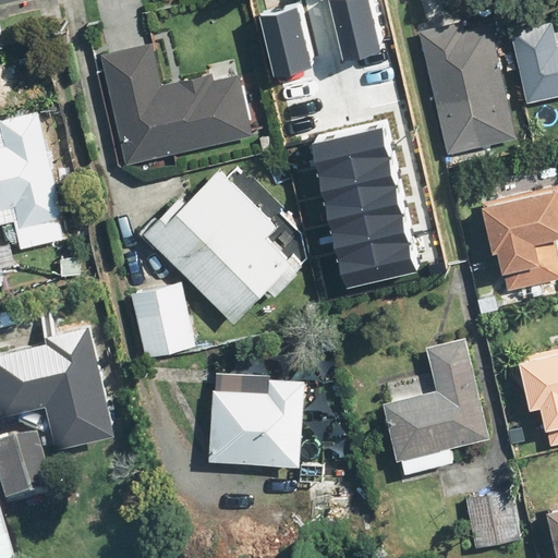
[(557,37),(552,10),(505,21),(525,105),(557,97),(557,37)]
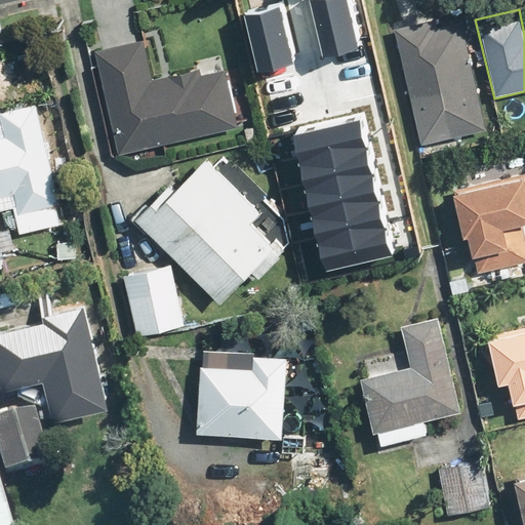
[(435,15),(393,26),(421,144),(486,128),(462,27),(439,32),(435,15)]
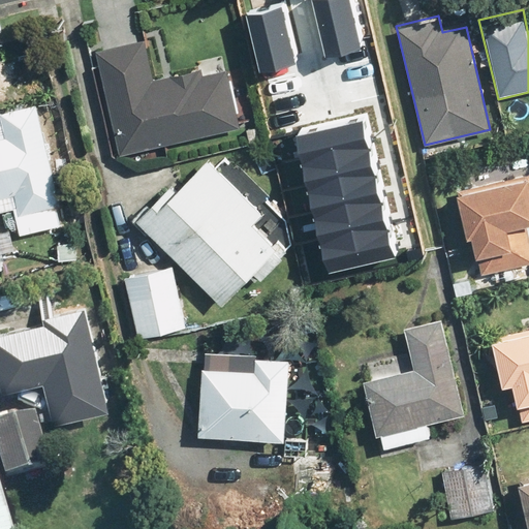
[(349,20),(248,48),(262,99),(364,71),(349,20)]
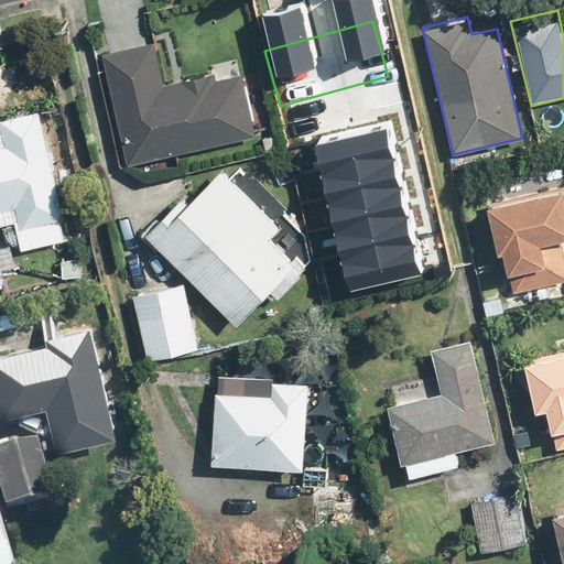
[(159,43),(99,56),(122,161),(257,131),(243,74),(218,79),(215,67),(166,78),(159,43)]
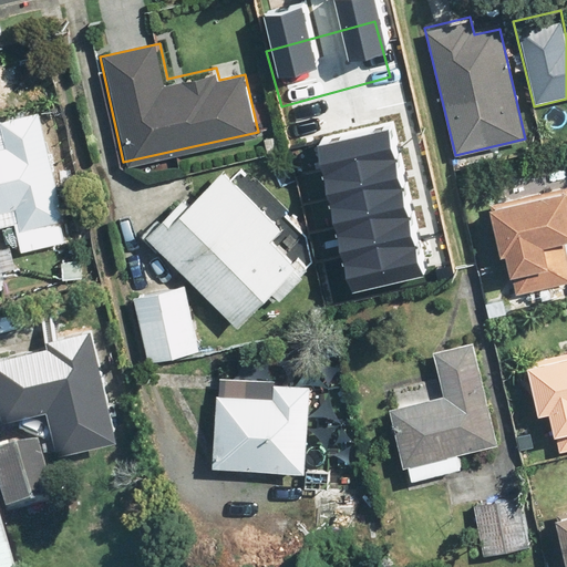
[(0,226),(13,224),(19,251),(66,241),(39,113),(0,121),(0,226)]
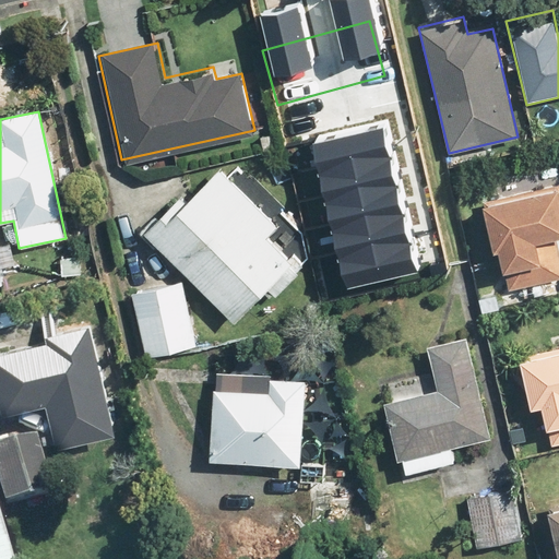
[(358,193),(416,181),(406,138),(348,151),(358,193)]
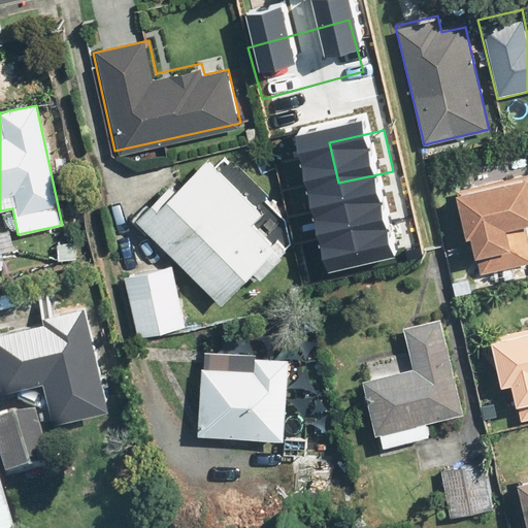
[(261,213),(206,160),(140,226),(220,304),(251,273),(259,282),(288,253),(275,240),(272,244),(251,224),(261,213)]
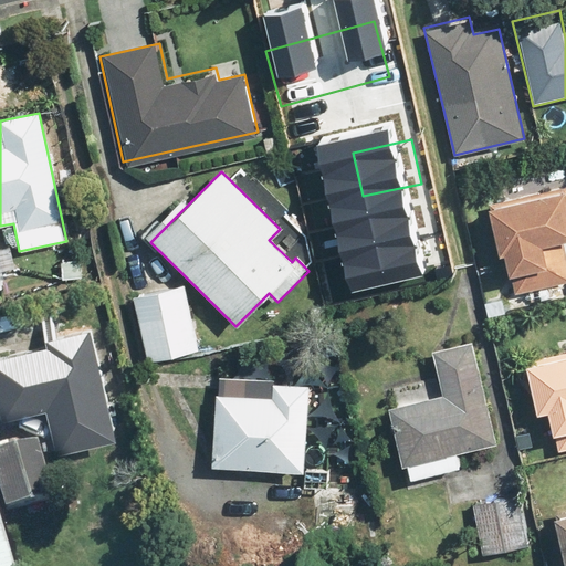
[(421,185),(399,189),(406,217),(428,212),(421,185)]
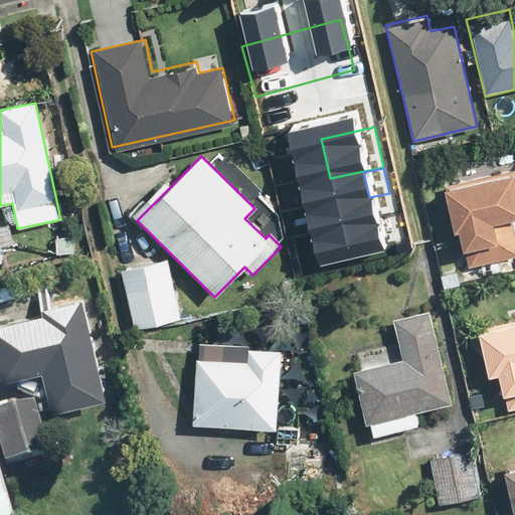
[(469,248),(473,266),(514,256),(514,229),(513,219),(514,218),(514,177),(513,170),(443,185),(452,230),(458,229),(462,249),(469,248)]
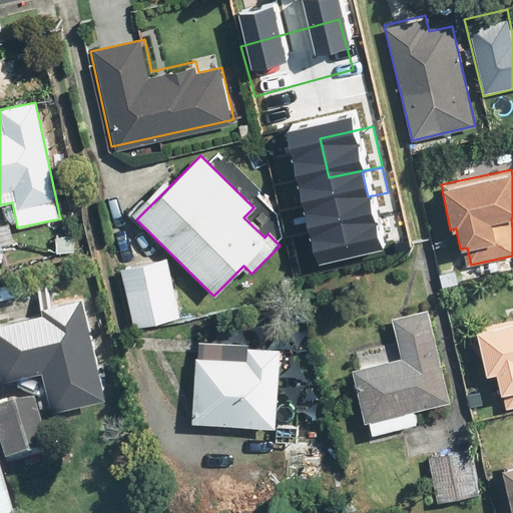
[(299,213),(284,217),(291,248),(306,244),(299,213)]
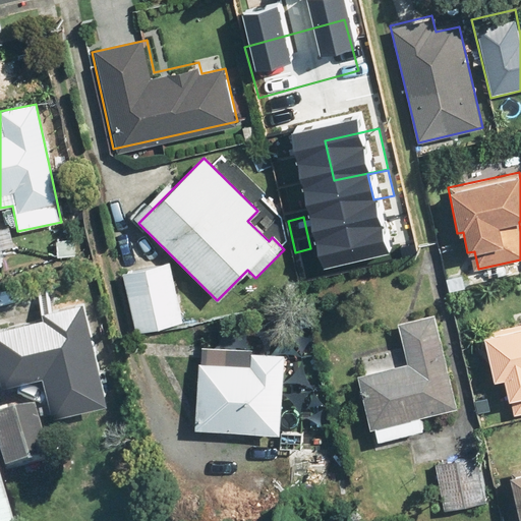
[(0,267),(2,267),(0,256),(0,249),(11,247),(7,228),(0,229),(0,267)]
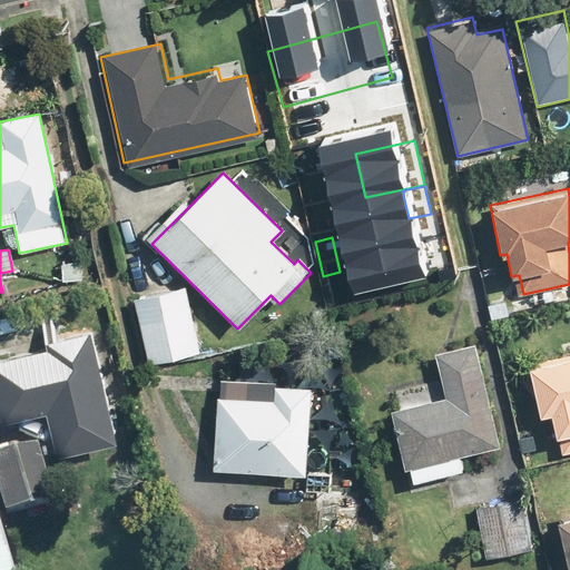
[(186,287),(134,298),(148,364),(200,353),(186,287)]
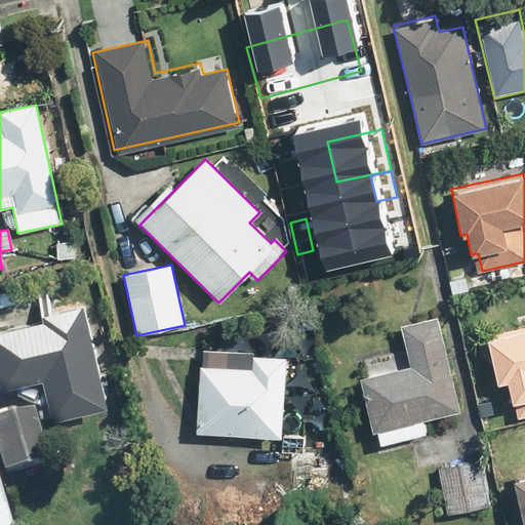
[(107,407),(84,305),(0,322),(0,374),(3,387),(41,378),(50,419),(84,412),(88,431),(107,427),(103,408),(107,407)]
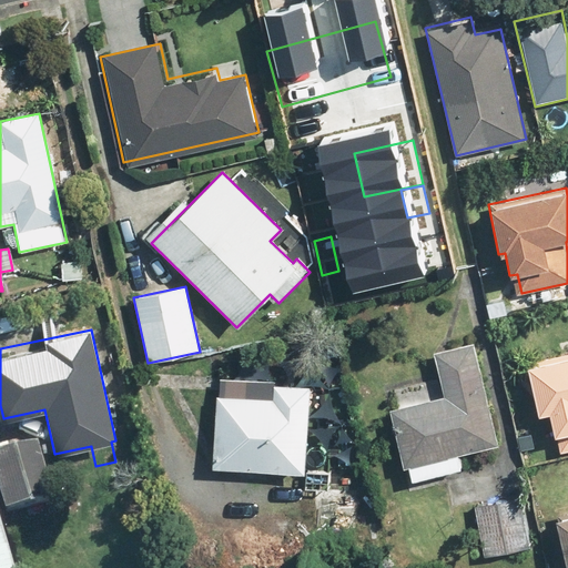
[(457,455),(497,446),(474,343),(433,352),(442,396),(388,408),(402,470),(408,469),(411,482),(460,470),(457,455)]
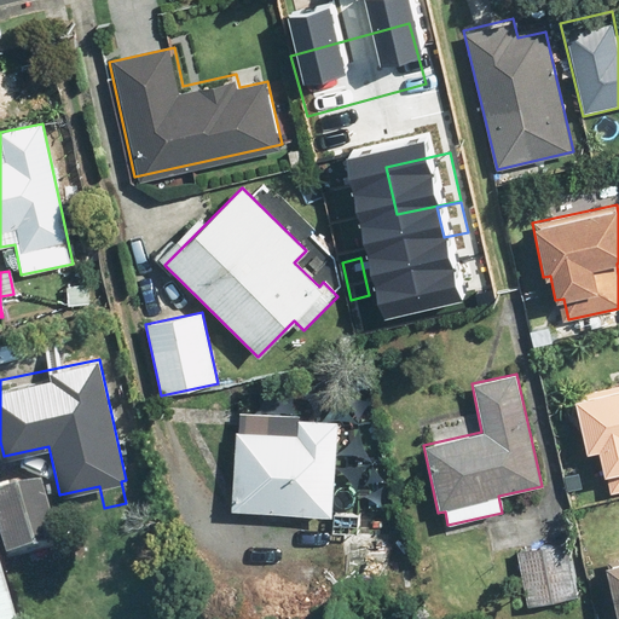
[(596,449),(602,476),(606,475),(609,492),(618,490),(618,383),(572,394),(585,451),(596,449)]
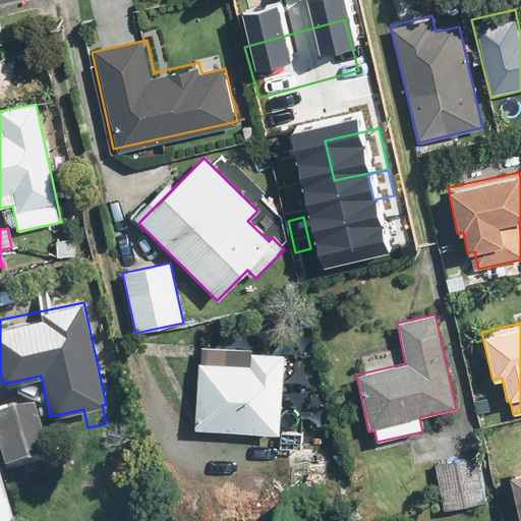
[(193,429),(279,433),(282,351),(197,348),(193,429)]
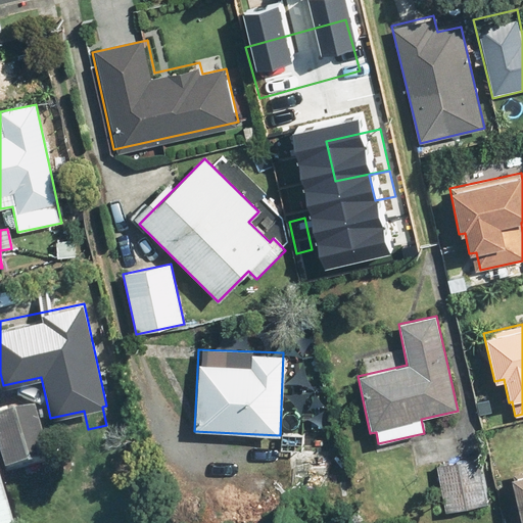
[(0,475),(37,468),(25,414),(0,418),(0,475)]
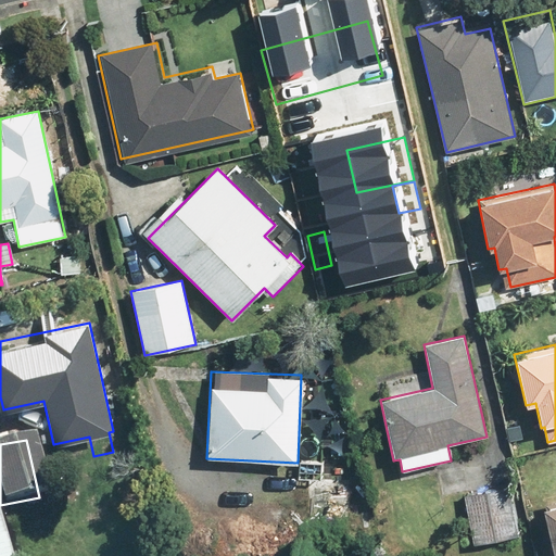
[(348,533),(350,481),(304,479),(302,531),(348,533)]
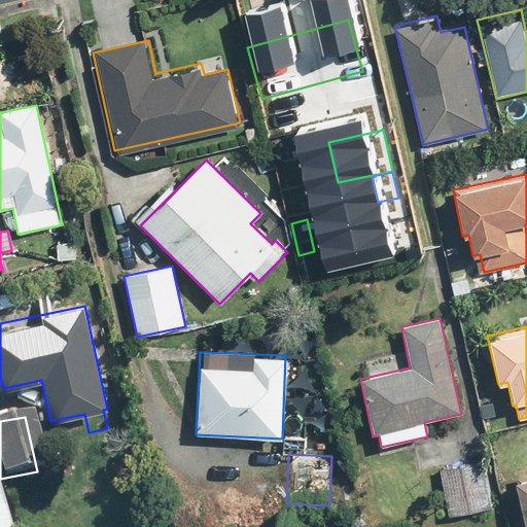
[(493,507),(483,460),(441,469),(451,517),(493,507)]
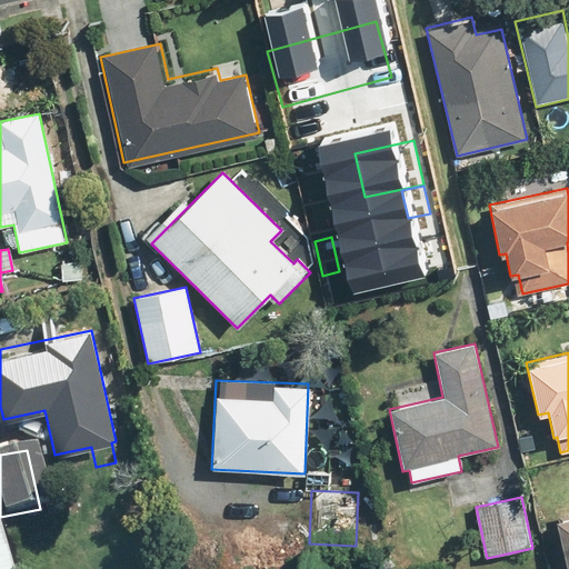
[(568,516),(557,519),(567,567),(568,567),(568,516)]
